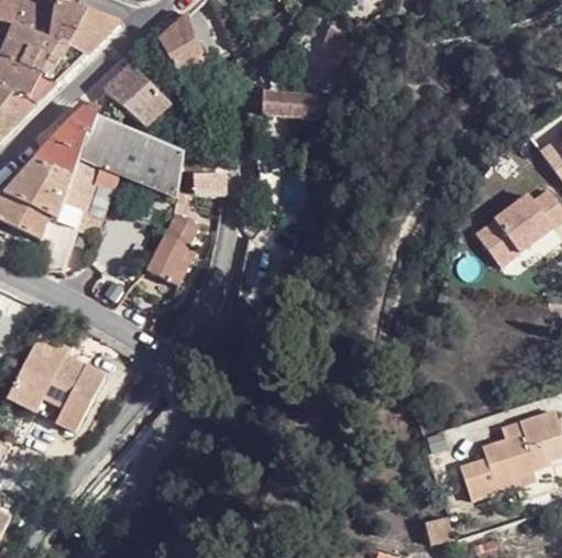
[(2,0),(0,6),(0,26),(9,31),(20,0),(2,0)]
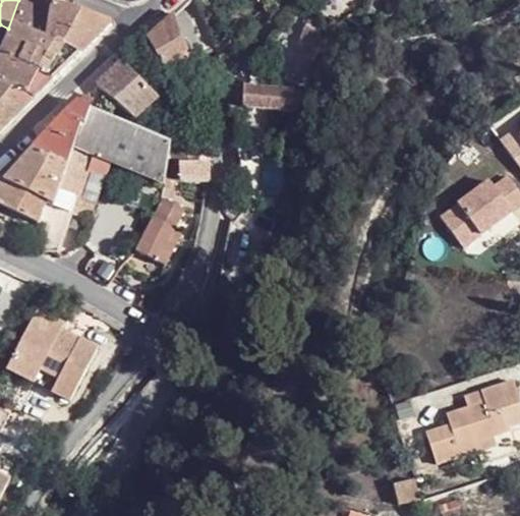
[(0,47),(0,50),(52,76),(78,52),(45,40),(50,0),(18,0),(8,29),(3,40),(0,47)]
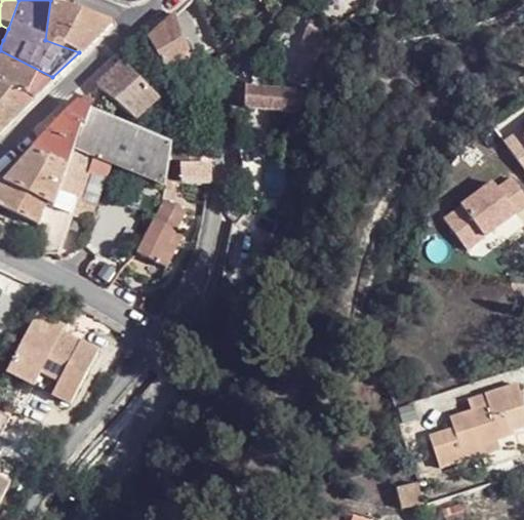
[(45,40),(79,52),(107,25),(108,24),(108,23),(109,22),(109,21),(108,18),(106,17),(76,7),(57,0),(50,0),(45,40)]
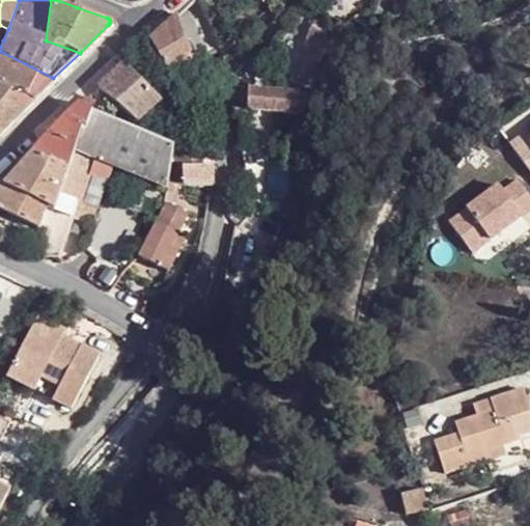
[(293,75),(310,81),(328,34),(319,8),(315,7),(293,75)]
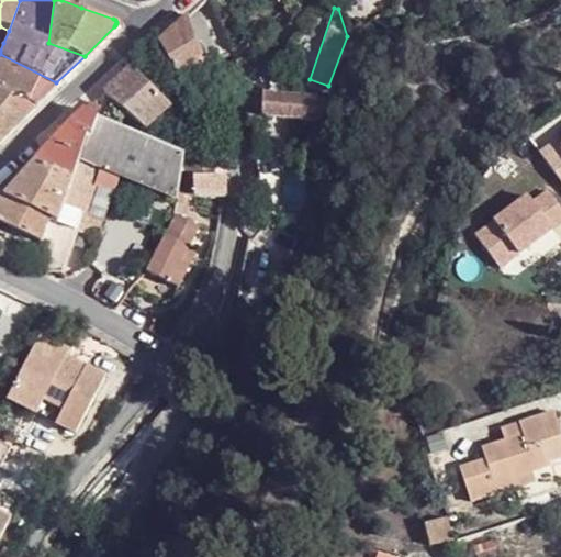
[(187,12),(187,11),(158,40),(177,71),(203,59),(187,12)]
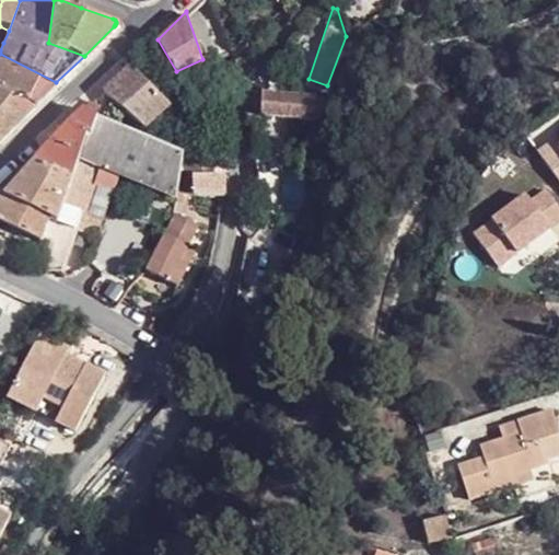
[(0,85),(35,103),(56,82),(0,54),(0,85)]
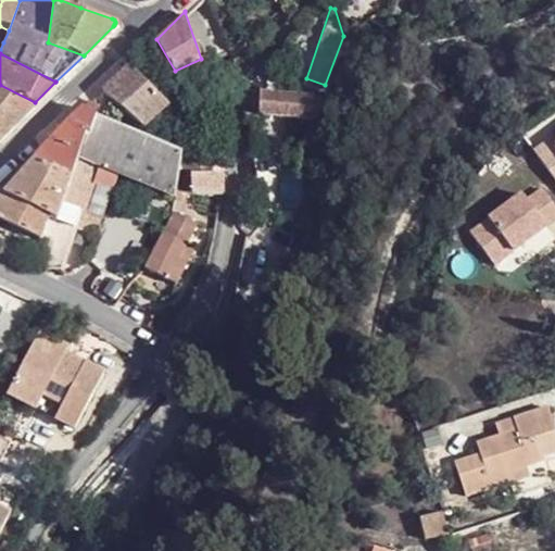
[(168,101),(129,62),(102,87),(142,124),(144,122),(168,101)]
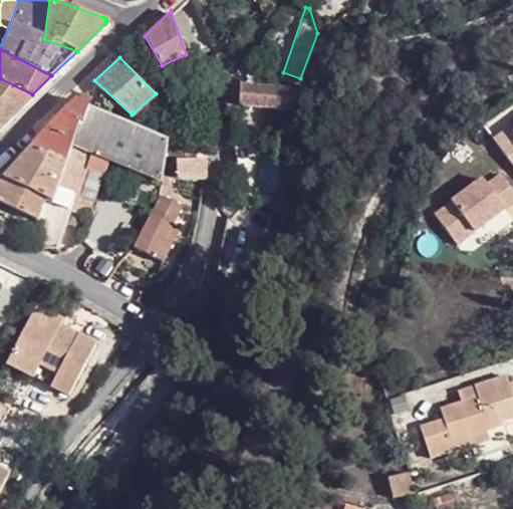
[(0,123),(32,94),(0,78),(0,123)]
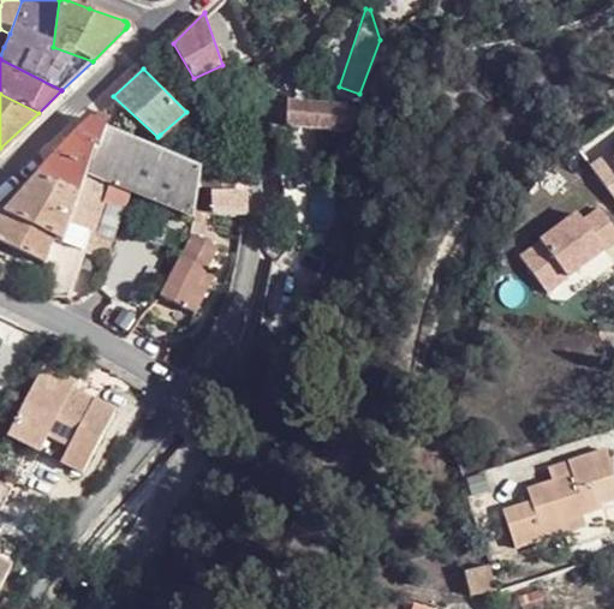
[(285,120),(350,125),(351,100),(278,95),(276,106),(286,106),(285,120)]
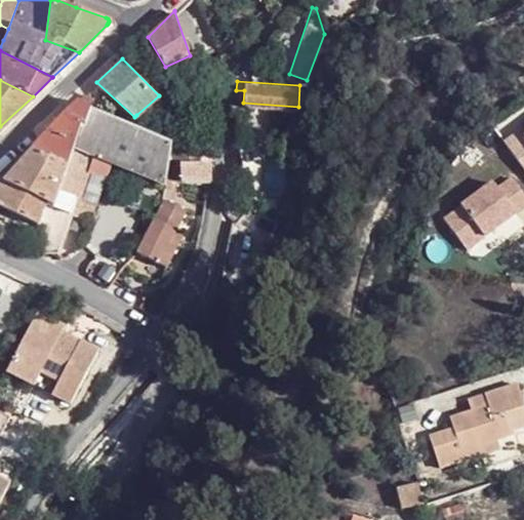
[(93,96),(86,91),(64,112),(31,146),(69,166),(77,145),(90,105),(93,96)]
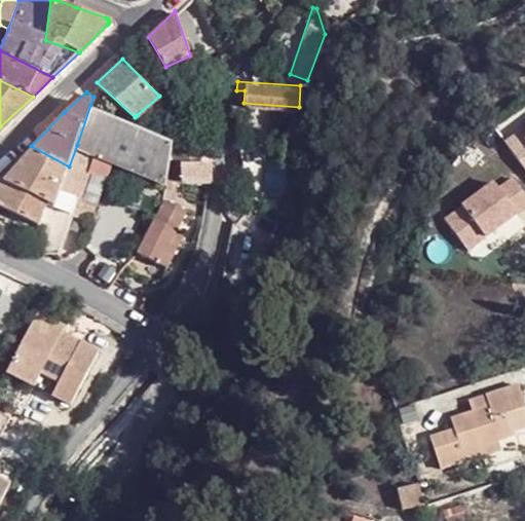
[(167,103),(165,101),(161,106),(157,103),(152,108),(159,115),(183,116),(182,103),(167,103)]
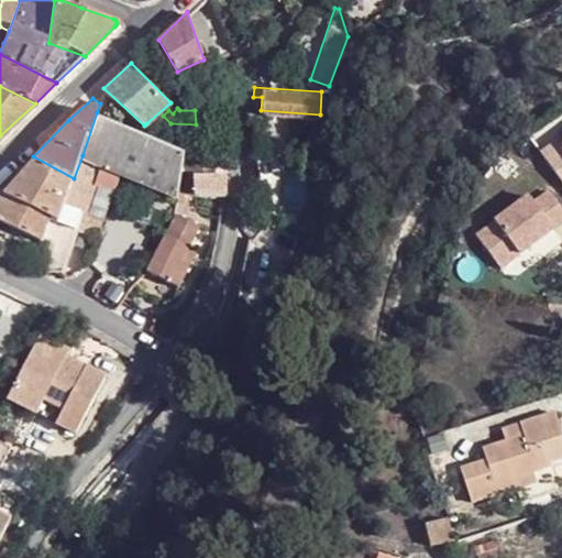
[(184,151),(97,112),(83,155),(118,170),(177,195),(177,189),(184,151)]
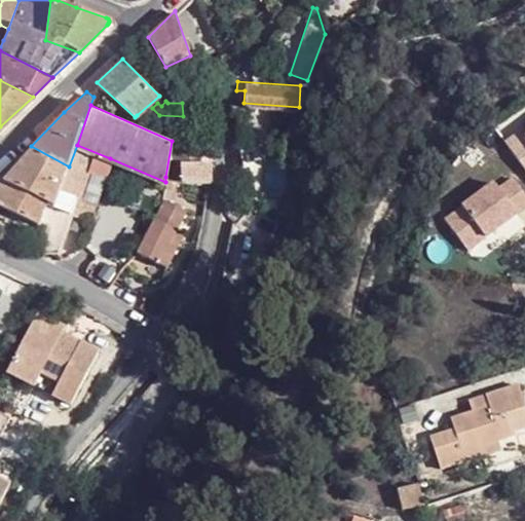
[(502,141),(524,170),(524,136),(524,137),(519,129),(502,141)]
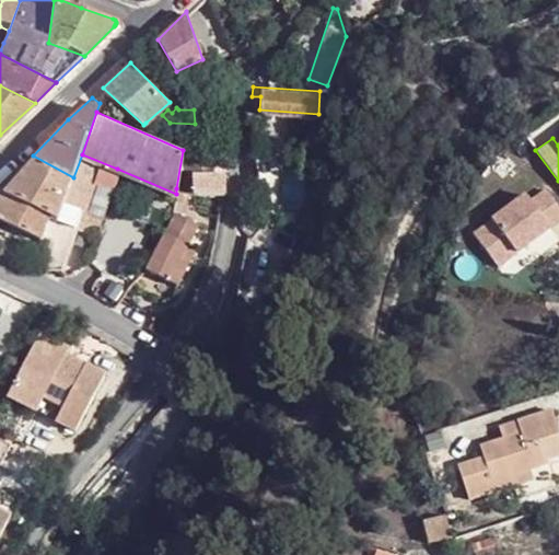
[(82,154),(73,177),(62,212),(78,217),(83,219),(88,207),(85,207),(95,180),(113,185),(117,169),(82,154)]
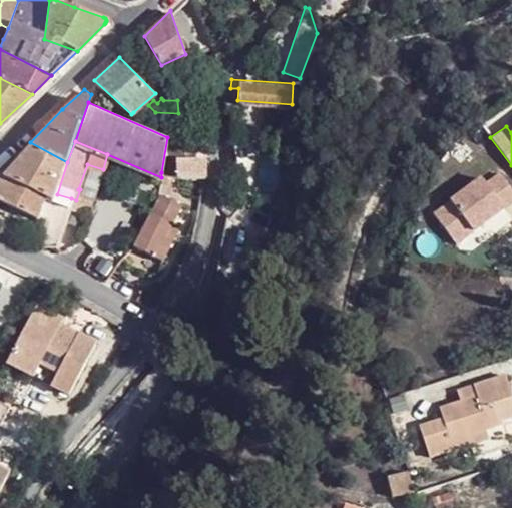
[(57,194),(67,162),(30,142),(30,143),(3,173),(0,174),(0,197),(47,221),(57,194)]
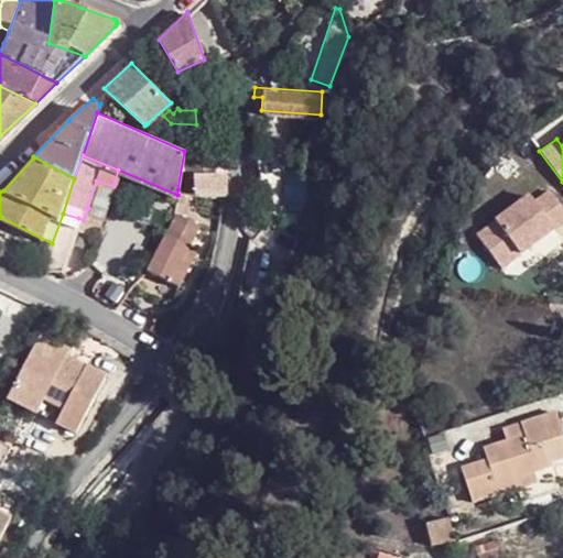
[(532,200),(528,194),(475,232),(499,265),(562,218),(562,208),(548,188),(532,200)]
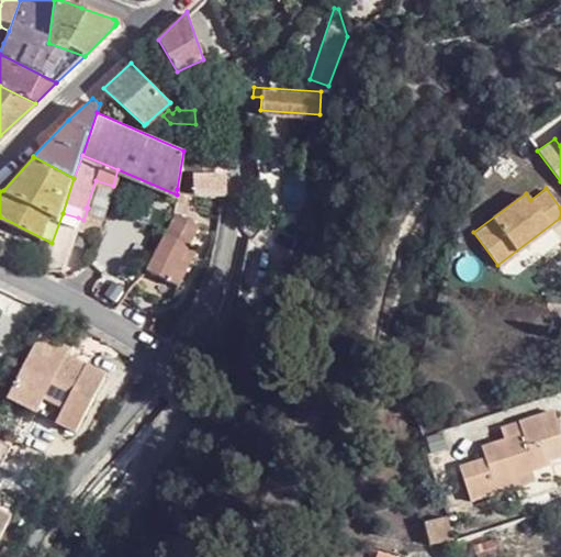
[(176,209),(172,215),(149,263),(147,268),(154,270),(156,267),(178,280),(187,263),(181,259),(188,244),(200,221),(176,209)]
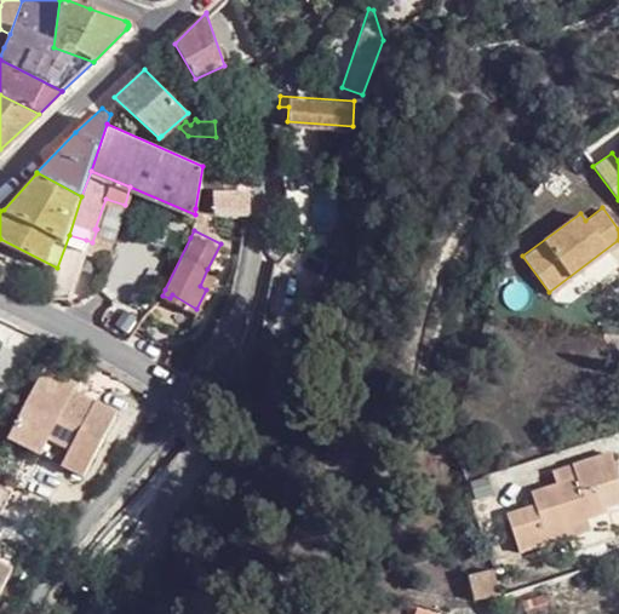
[(69,235),(57,268),(47,290),(67,296),(82,251),(107,259),(110,247),(92,242),(86,240),(69,235)]
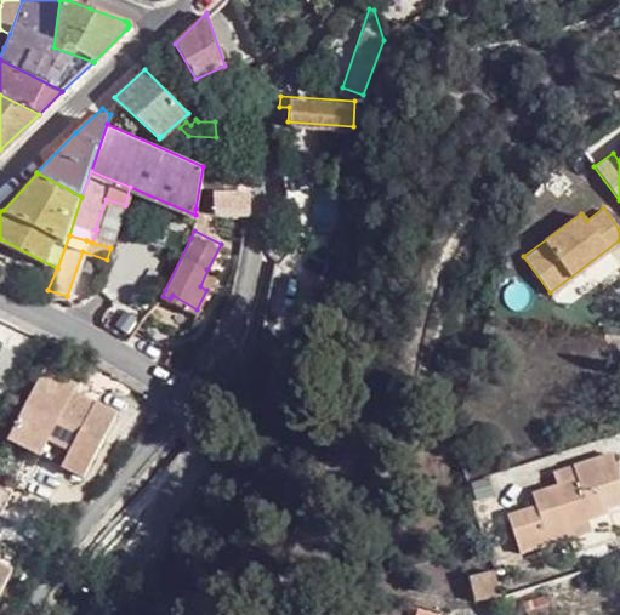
[(200,286),(206,290),(215,273),(208,269),(200,286)]
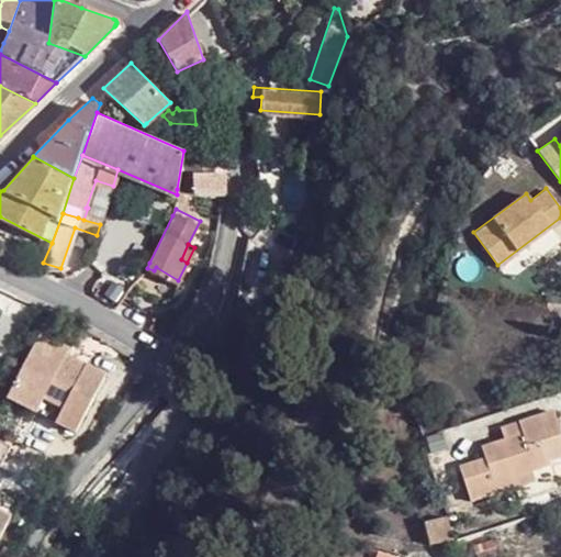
[(178,280),(156,267),(154,270),(177,282),(178,280)]
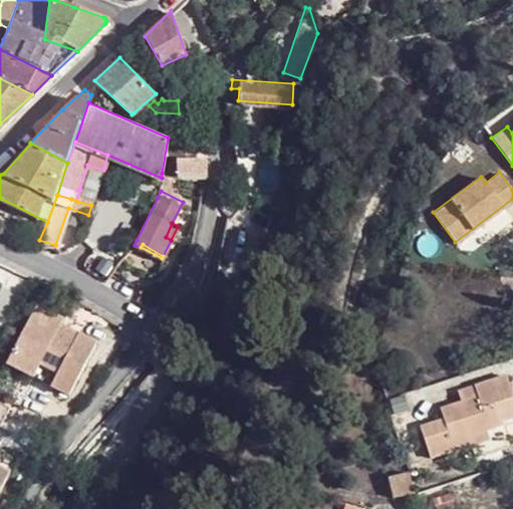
[(110,269),(116,259),(106,252),(99,262),(110,269)]
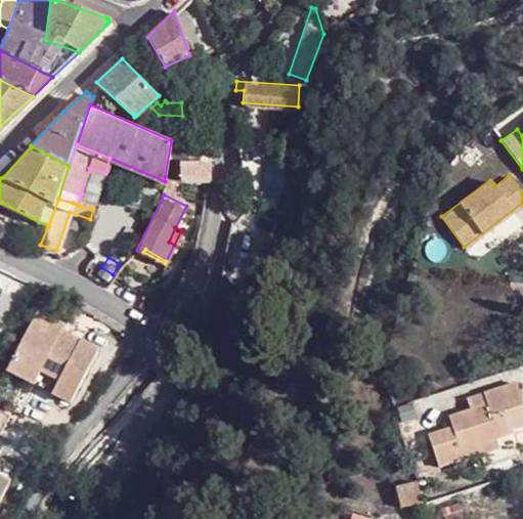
[(35,309),(4,366),(31,381),(38,369),(56,380),(50,392),(66,400),(94,348),(58,330),(61,323),(35,309)]
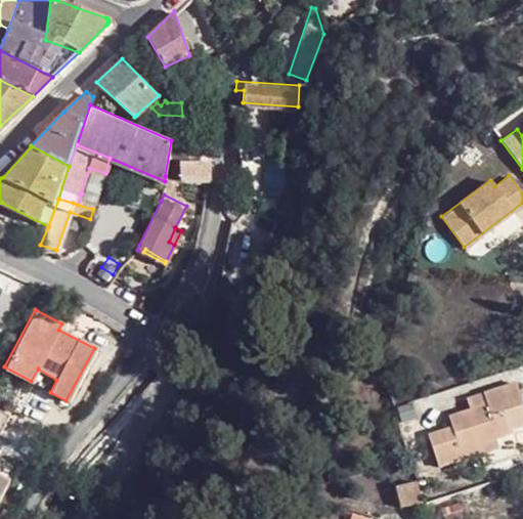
[(38,369),(31,381),(50,392),(56,380),(38,369)]
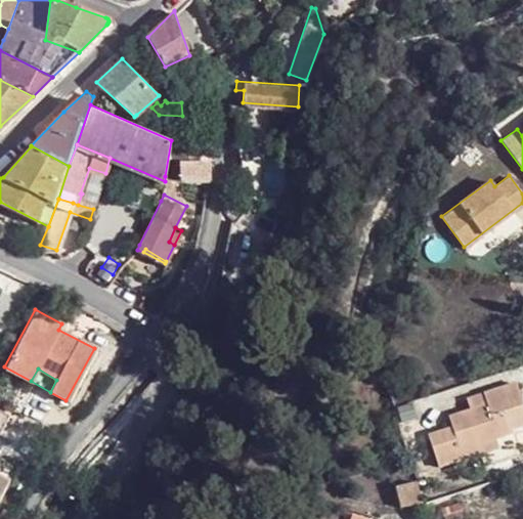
[(487,401),(471,406),(448,414),(453,426),(429,435),(439,465),(461,458),(455,441),(470,437),(472,445),(514,431),(513,427),(522,424),(522,400),(517,382),(484,391),(487,401)]
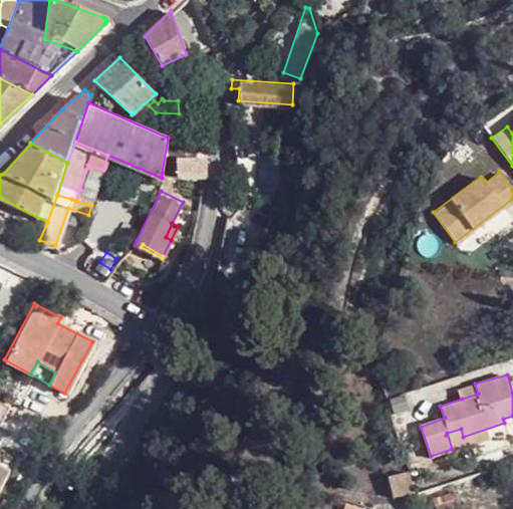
[(478,394),(475,384),(458,389),(462,399),(478,394)]
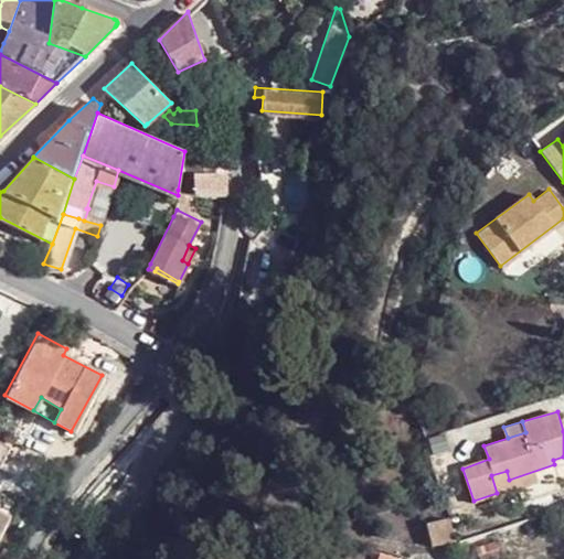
[(0,534),(11,511),(0,505),(0,534)]
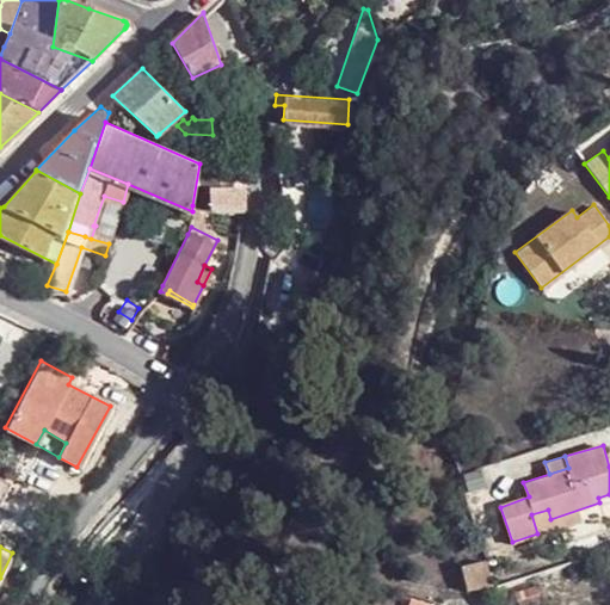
[(463,588),(491,582),(487,559),(458,563),(463,588)]
